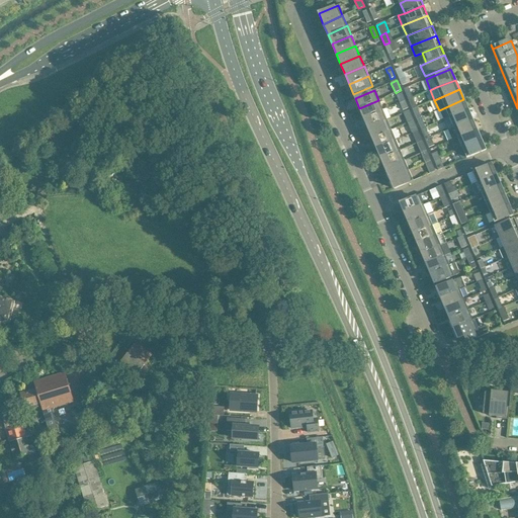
[(412,98),(408,99),(412,109),(416,108),(412,98)]
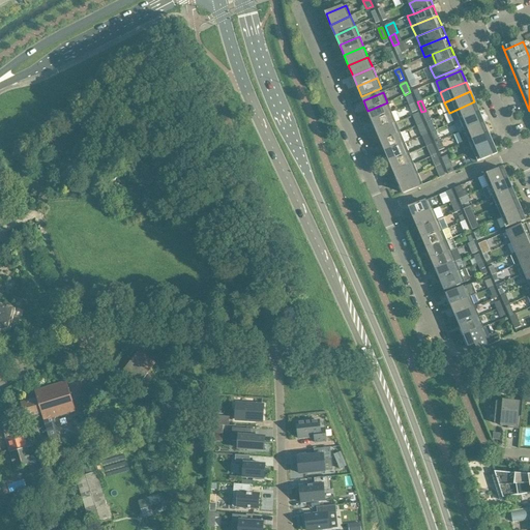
[(478,112),(474,101),(449,113),(453,123),(460,120),(478,112)]
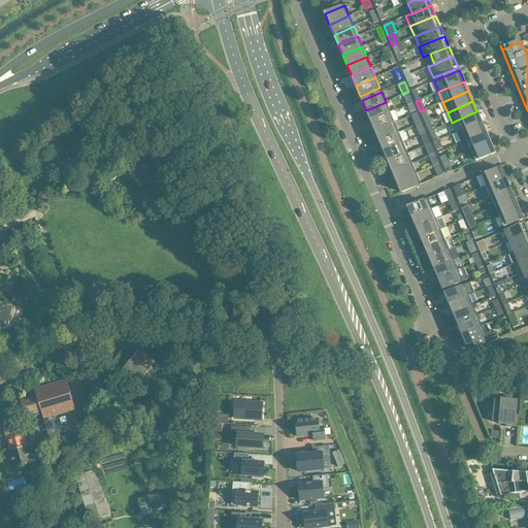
[(391,112),(386,102),(366,110),(370,121),(391,112)]
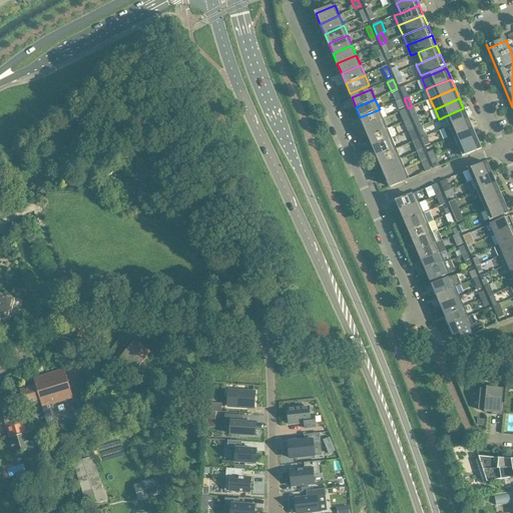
[(397,101),(396,102),(399,110),(405,107),(401,99),(397,101)]
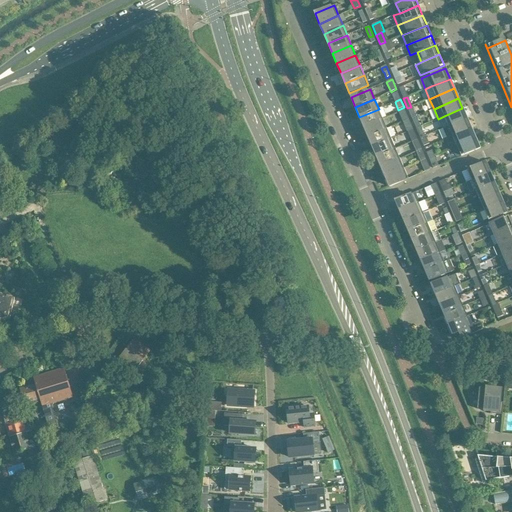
[(411,107),(407,108),(412,118),(415,116),(411,107)]
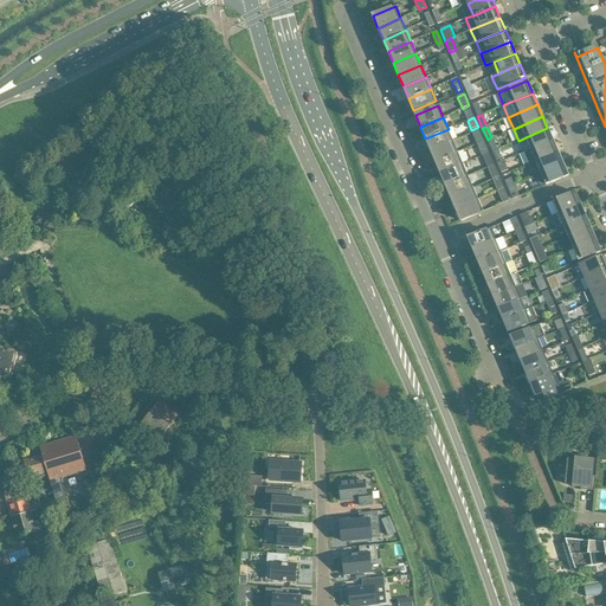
[(530,149),(553,140),(547,128),(526,137),(530,149)]
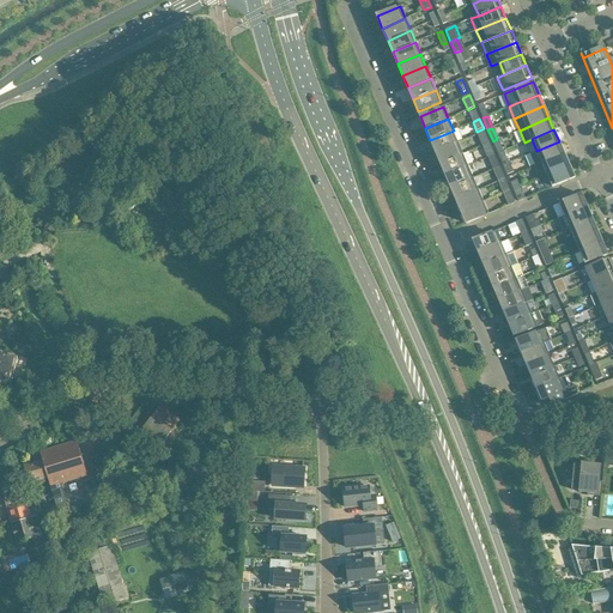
[(459,143),(454,131),(430,140),(436,152),(459,143)]
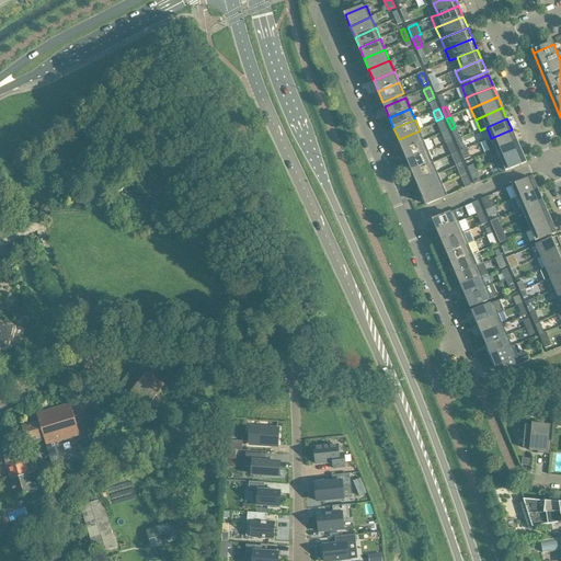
[(455,127),(451,129),(456,140),(460,138),(455,127)]
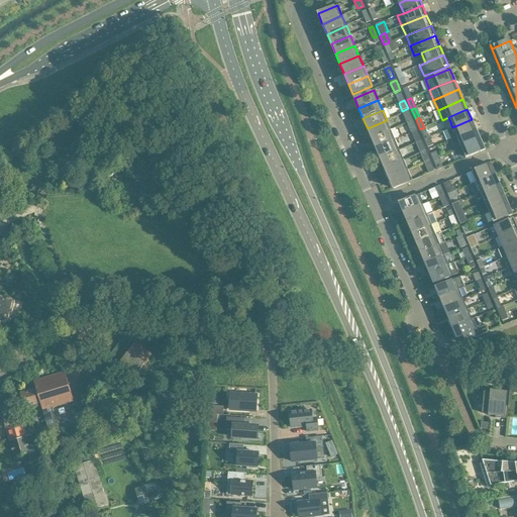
[(456,137),(476,129),(472,119),(452,127),(447,130),(451,139),(456,137)]
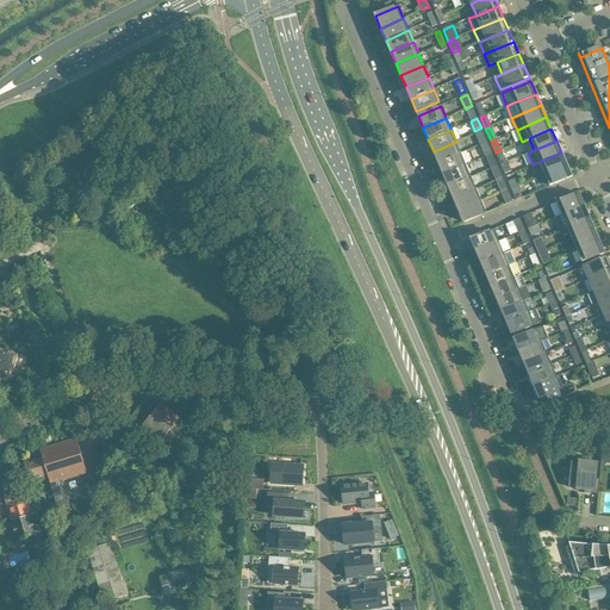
[(461,154),(456,142),(434,151),(439,163),(461,154)]
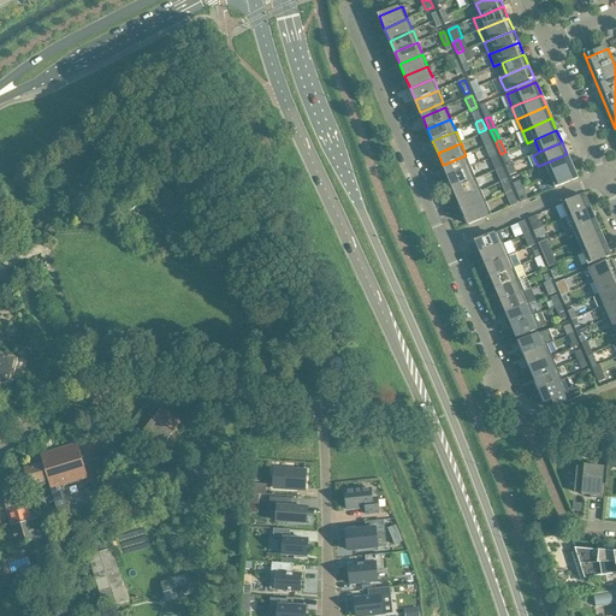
[(505,152),(501,154),(505,166),(510,164),(505,152)]
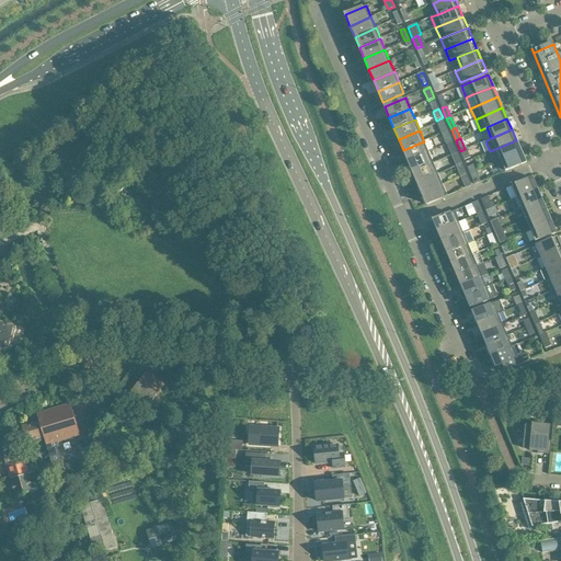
[(521,151),(516,140),(495,149),(501,160),(521,151)]
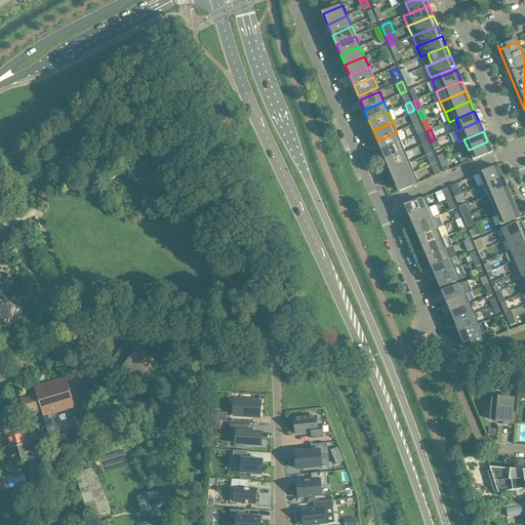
[(401,143),(397,132),(377,140),(381,151),(401,143)]
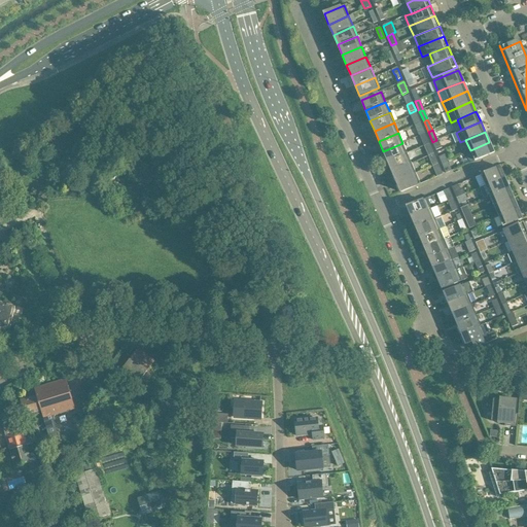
[(425,134),(420,136),(424,145),(429,143),(425,134)]
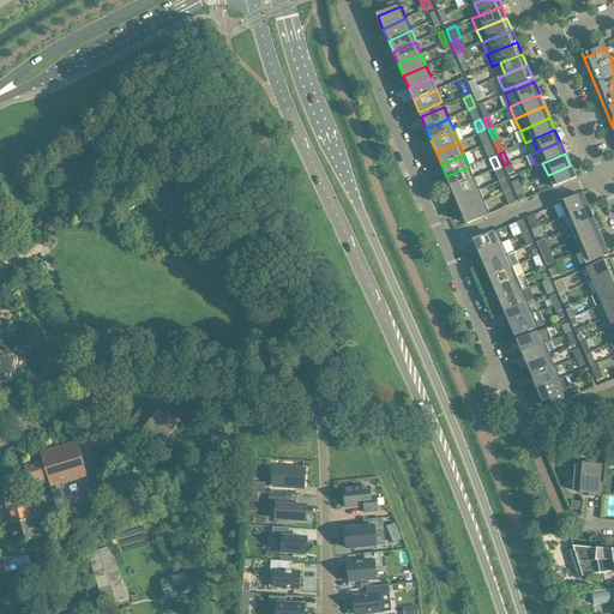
[(511,163),(509,163),(504,166),(509,175),(515,173),(511,163)]
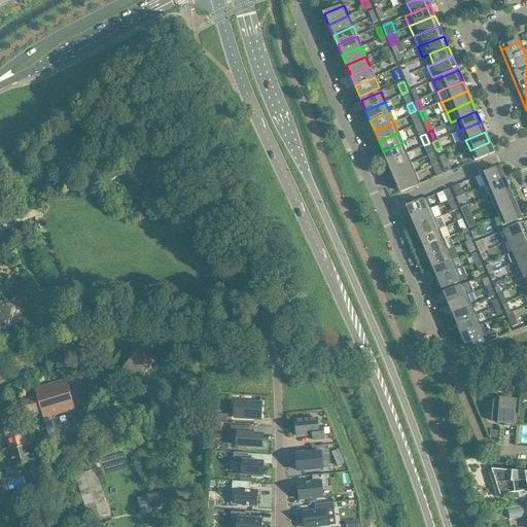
[(475,161),(494,152),(489,142),(470,150),(470,151),(467,152),(466,154),(468,161),(470,161),(475,160),(475,161)]
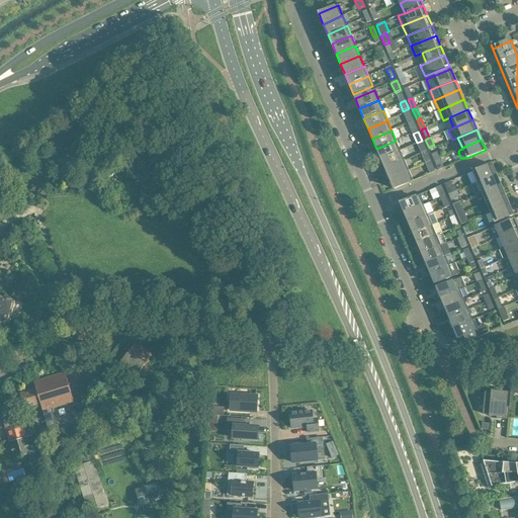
[(401,150),(396,141),(376,149),(380,159),(401,150)]
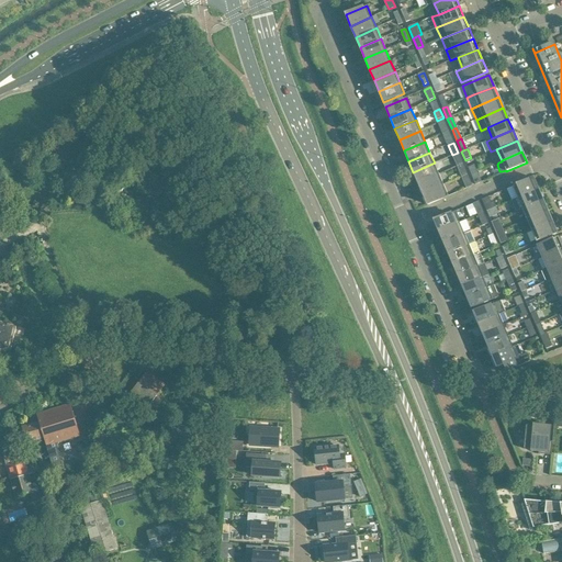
[(458,153),(452,155),(457,166),(463,164),(458,153)]
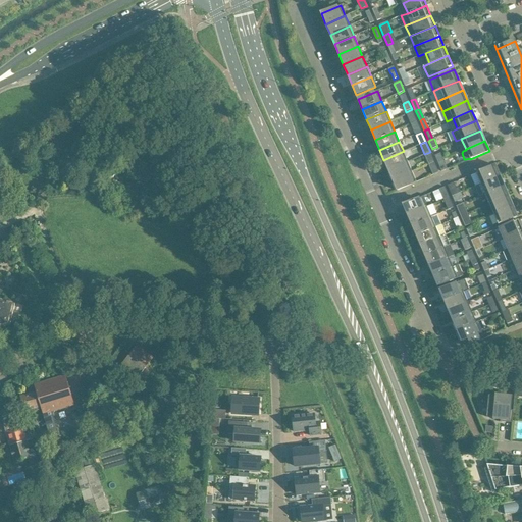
[(408,161),(404,151),(383,160),(388,170),(408,161)]
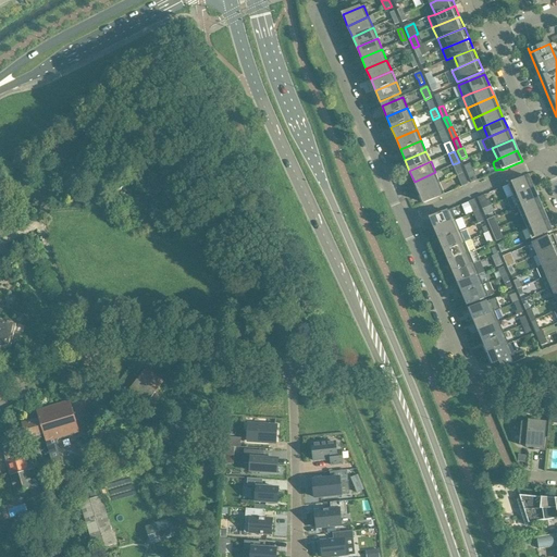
[(459,162),(453,164),(457,175),(463,173),(459,162)]
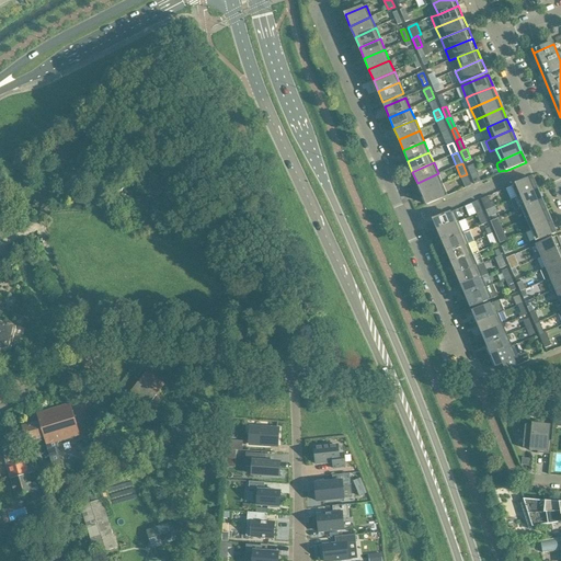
[(473,164),(471,165),(467,167),(470,173),(477,171),(473,164)]
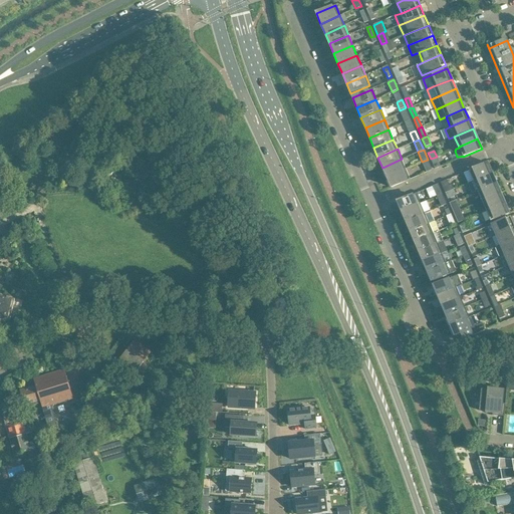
[(441,167),(437,157),(431,159),(435,169),(441,167)]
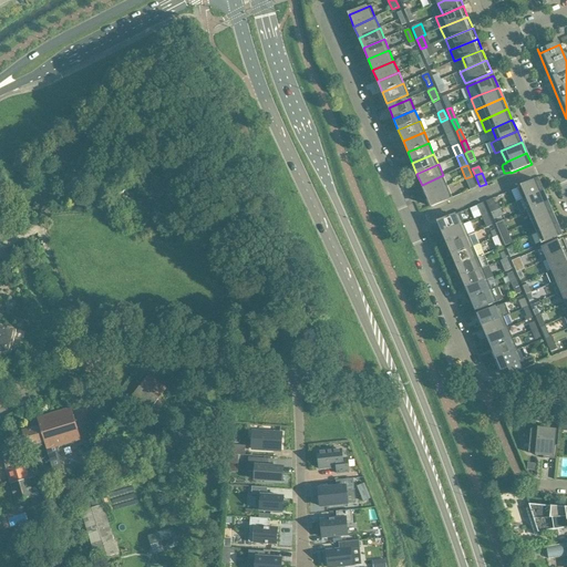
[(447,186),(443,175),(422,185),(426,196),(447,186)]
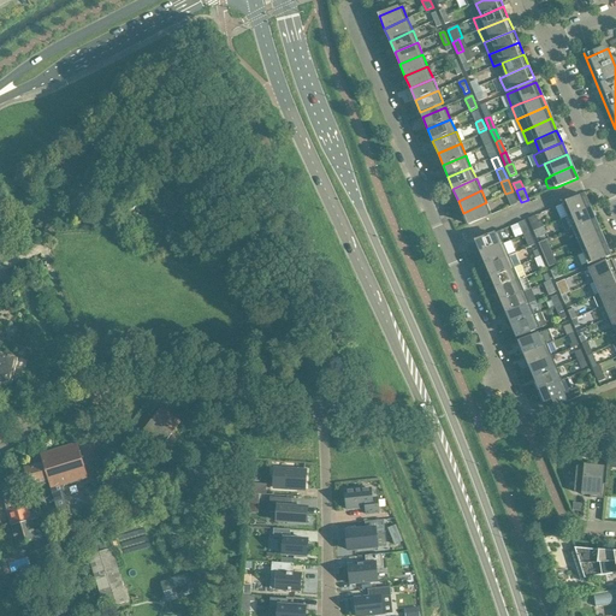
[(513,191),(505,194),(511,207),(517,203),(513,191)]
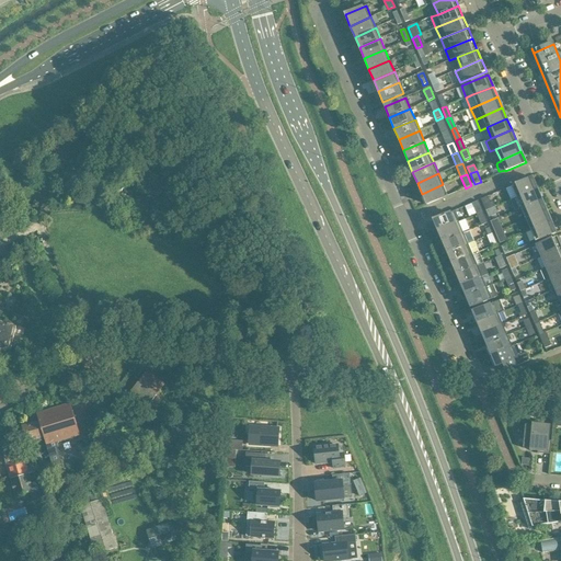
[(512,186),(505,189),(511,201),(537,189),(531,178),(512,186)]
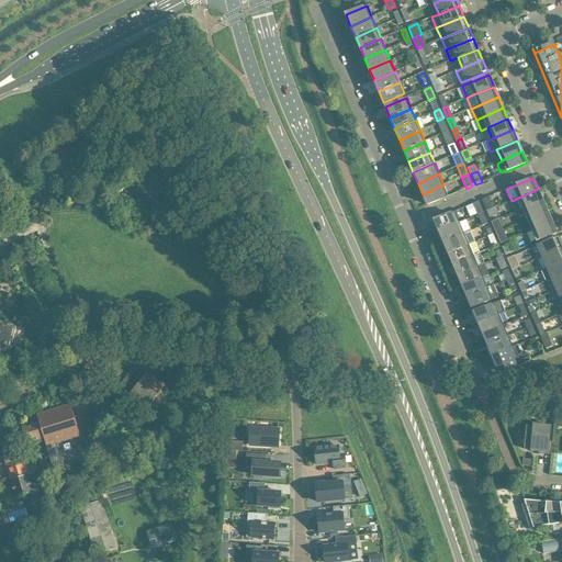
[(448,197),(444,184),(423,194),(427,205),(448,197)]
